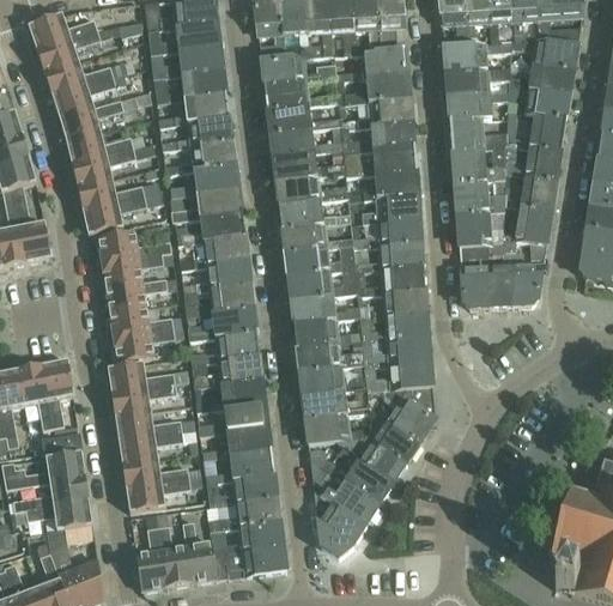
[(165,0),(144,1),(147,31),(158,30),(177,28),(218,22),(216,1),(214,2),(212,0),(165,0)]
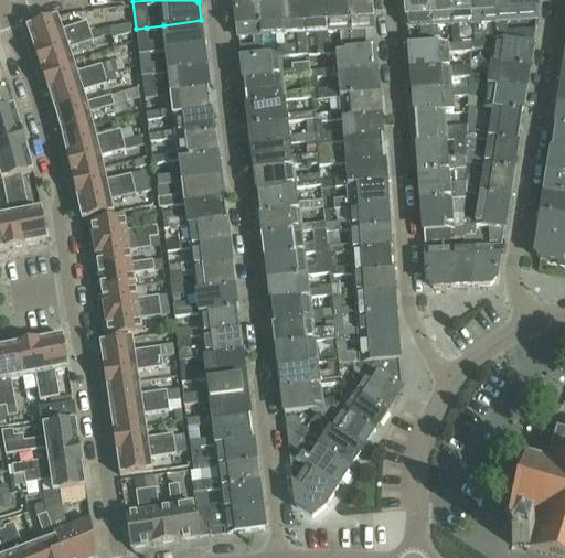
[(262,31),(259,0),(234,0),(238,33),(253,32),(254,43),(240,44),(241,56),(263,54),(263,43),(262,31)]
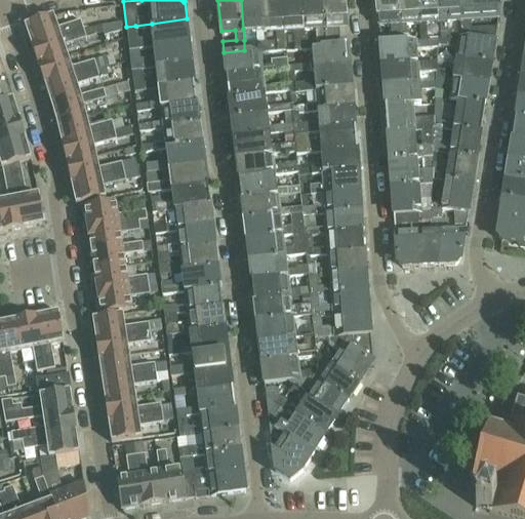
[(241,0),(243,29),(263,28),(260,0),(241,0)]
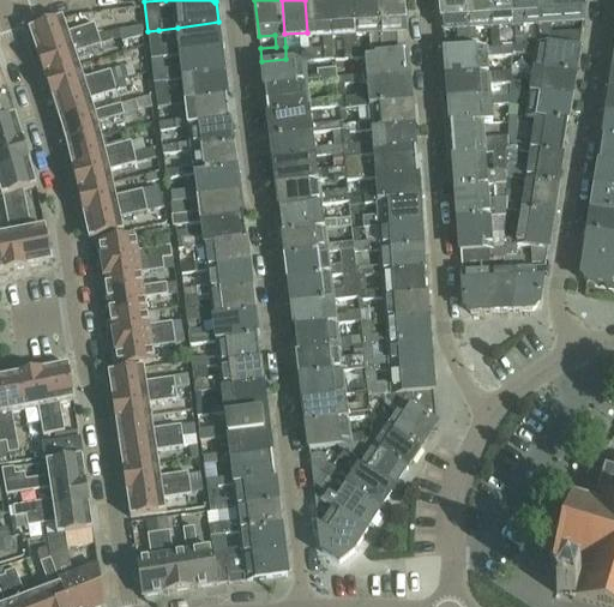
[(305,0),(307,32),(324,31),(324,46),(308,46),(309,56),(333,55),(332,44),(331,31),(329,0),(305,0)]
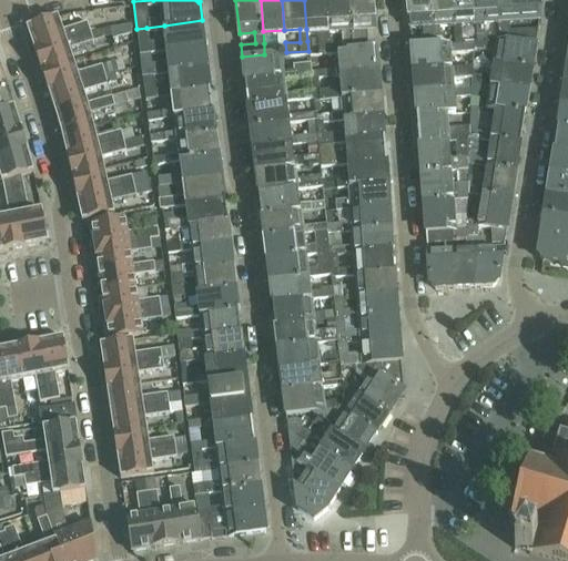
[(330,28),(327,0),(304,0),(306,29),(317,29),(318,43),(311,44),(311,41),(307,41),(308,51),(331,50),(331,43),(330,28)]
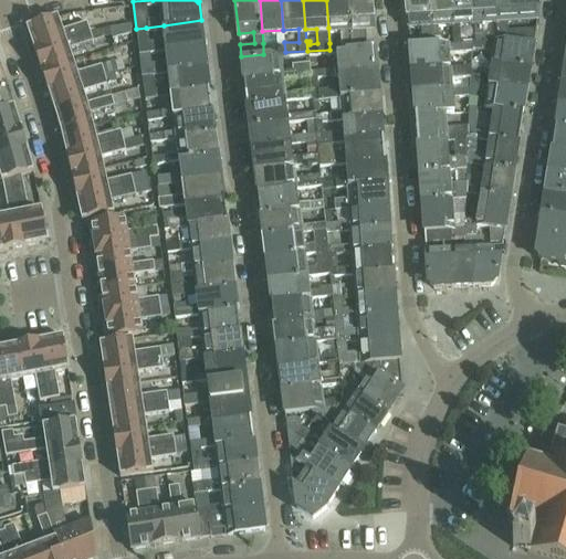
[(352,49),(347,0),(326,0),(328,28),(341,28),(341,42),(329,43),(329,50),(335,49),(352,49)]
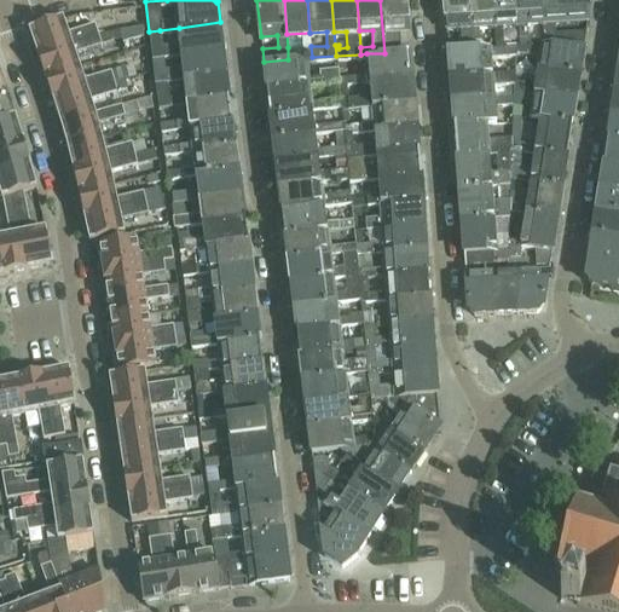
[(380,0),(385,53),(410,51),(405,0),(380,0)]
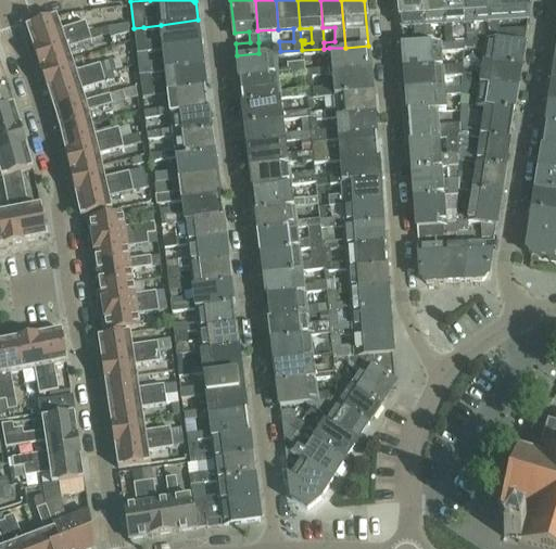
[(424,41),(420,0),(399,0),(401,23),(412,22),(413,34),(402,34),(403,42),(424,41)]
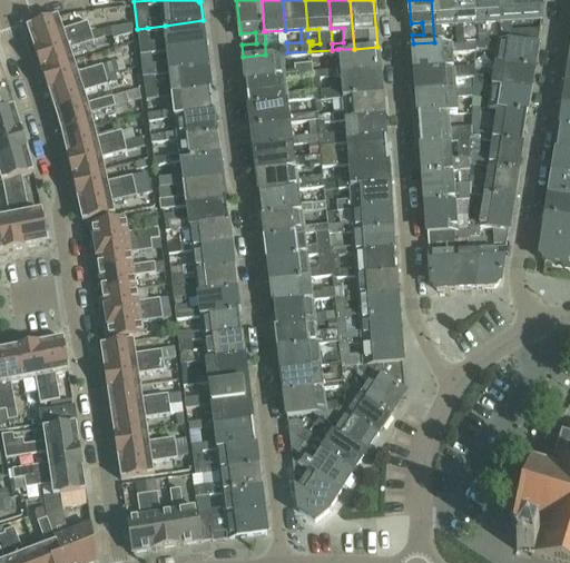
[(454,19),(453,0),(431,0),(434,42),(455,41),(455,39),(443,40),(442,20),(454,19)]
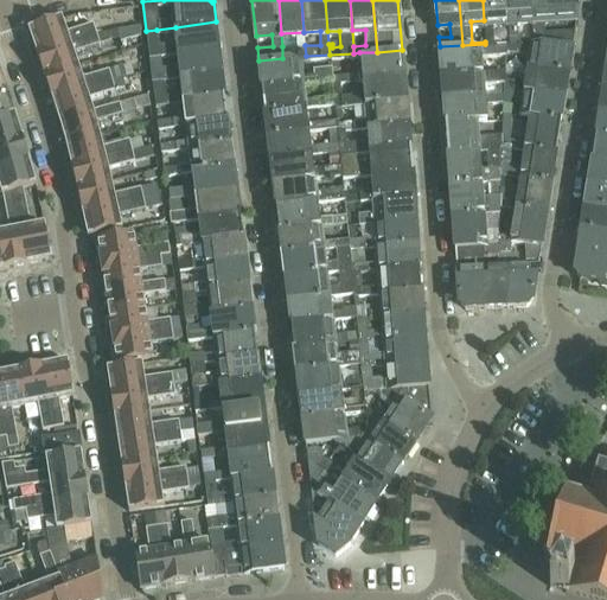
[(509,19),(508,0),(483,0),(484,20),(485,42),(485,44),(494,43),(493,20),(509,19)]
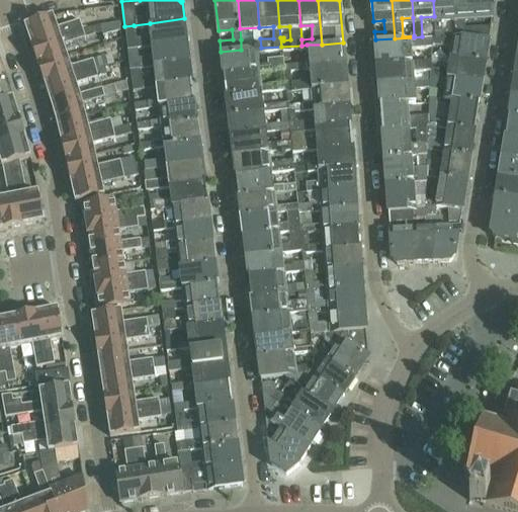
[(433,0),(434,16),(435,36),(442,35),(442,33),(441,16),(454,15),(453,0),(433,0)]
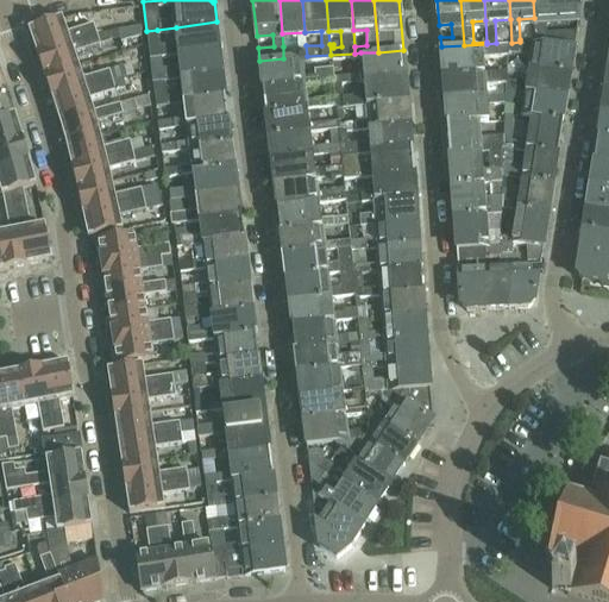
[(533,0),(534,18),(535,41),(547,43),(559,45),(559,26),(546,26),(545,17),(553,17),(558,17),(557,0),(533,0)]
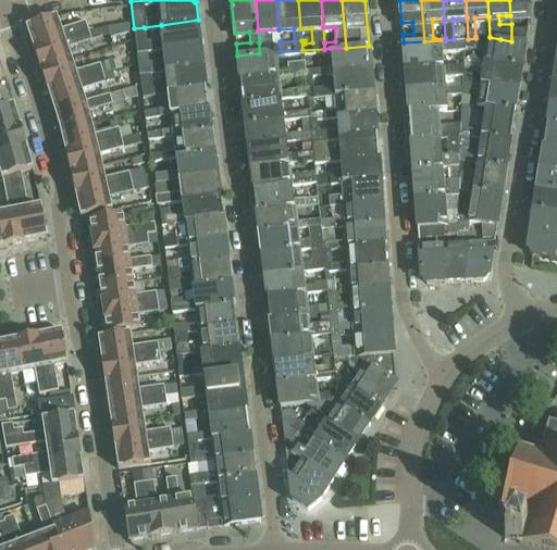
[(509,0),(510,15),(529,15),(530,0),(509,0)]
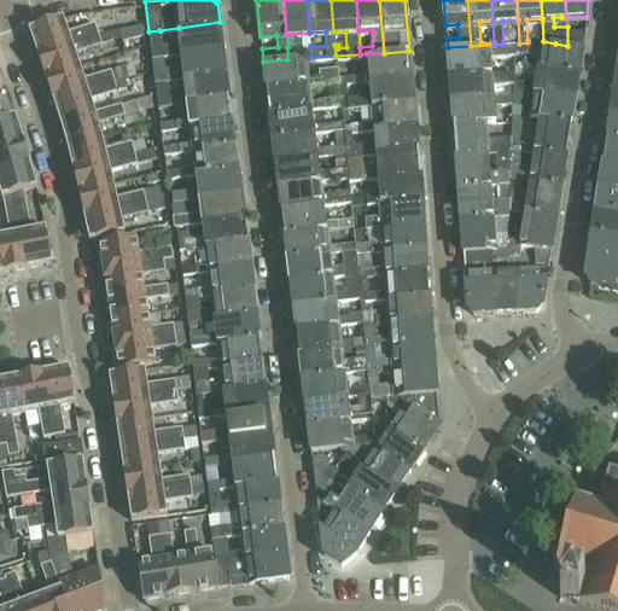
[(66,27),(63,15),(28,25),(36,50),(81,33),(97,28),(93,17),(66,27)]
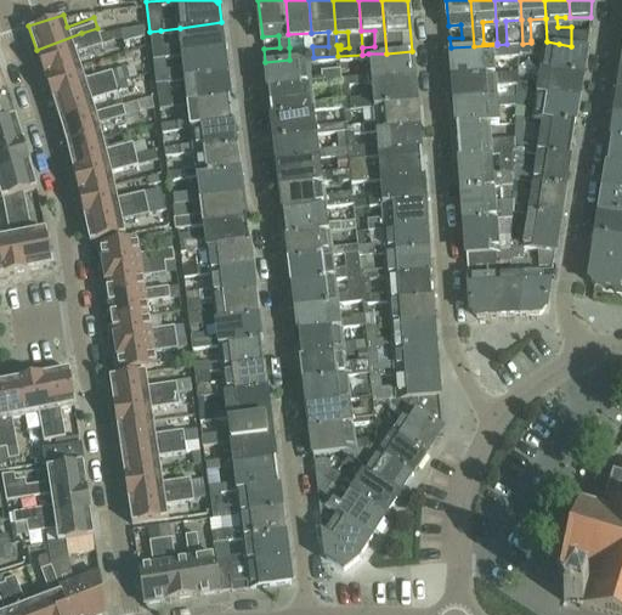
[(119,26),(123,38),(142,32),(142,22),(119,26)]
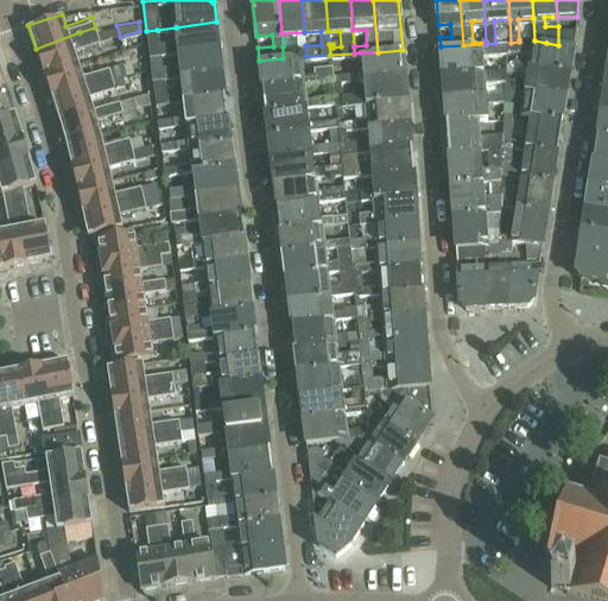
[(157,30),(146,31),(150,55),(160,54),(179,51),(219,46),(216,21),(176,27),(177,39),(159,42),(157,30)]
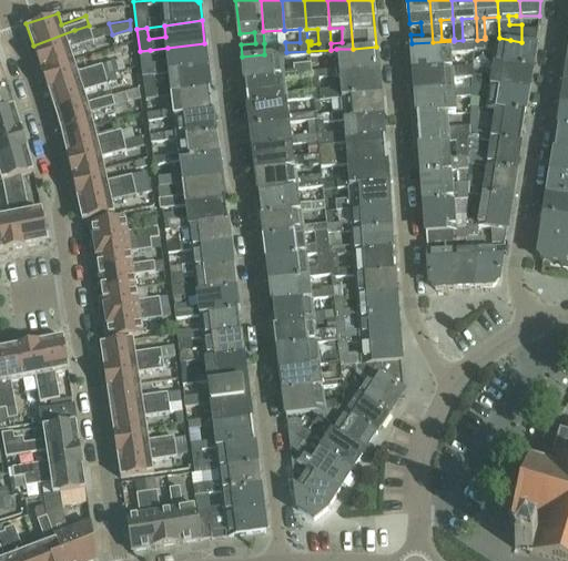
[(535,43),(537,24),(521,24),(521,42),(535,43)]
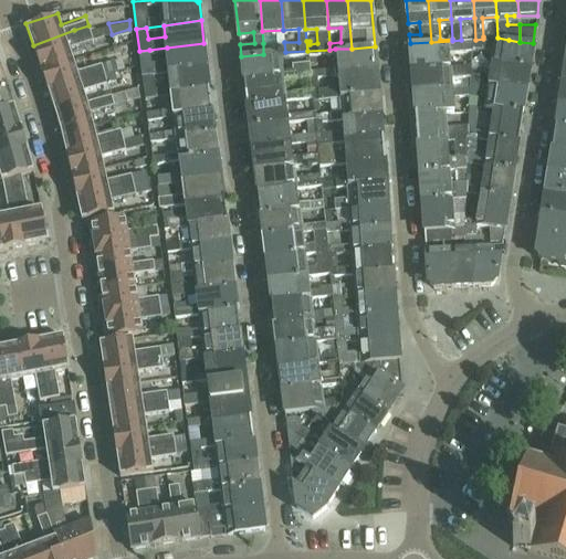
[(74,30),(33,45),(41,65),(72,55),(67,43),(92,35),(88,25),(74,30)]
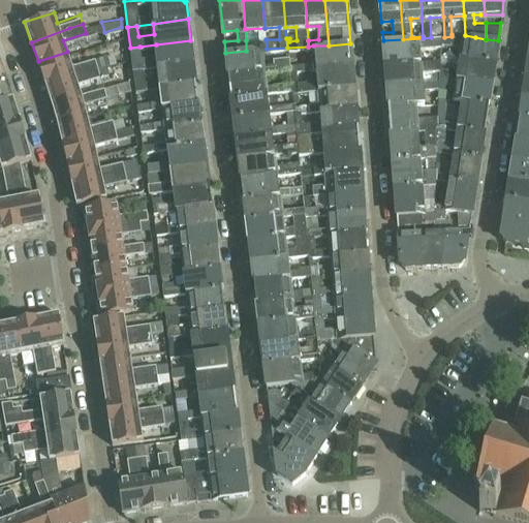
[(438,37),(438,44),(441,44),(441,41),(449,42),(460,44),(458,58),(494,63),(498,40),(486,39),(475,37),(465,35),(452,34),(452,36),(444,37),(438,37)]
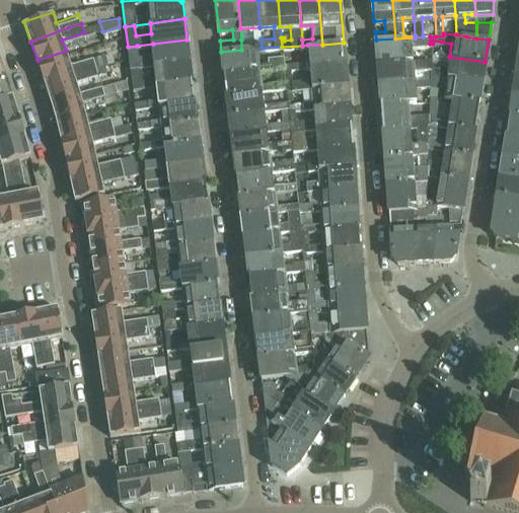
[(415,38),(395,39),(376,40),(377,61),(412,59),(411,47),(430,46),(430,44),(430,37),(423,37),(415,38)]
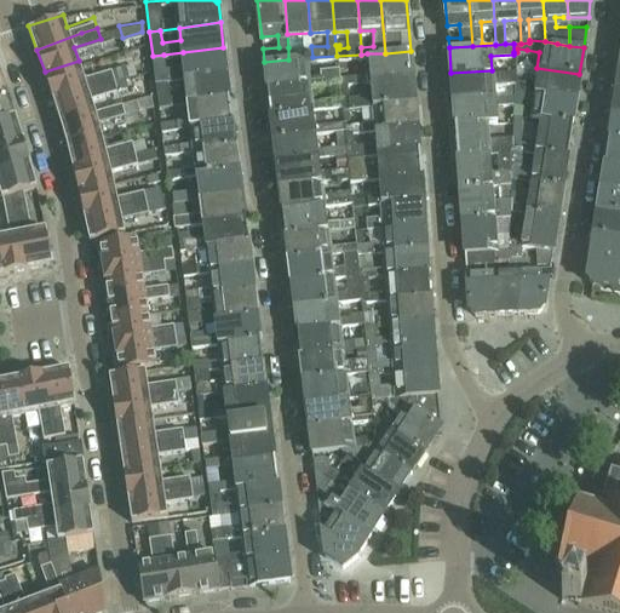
[(313,57),(311,46),(311,45),(288,47),(288,59),(305,57),(313,57)]
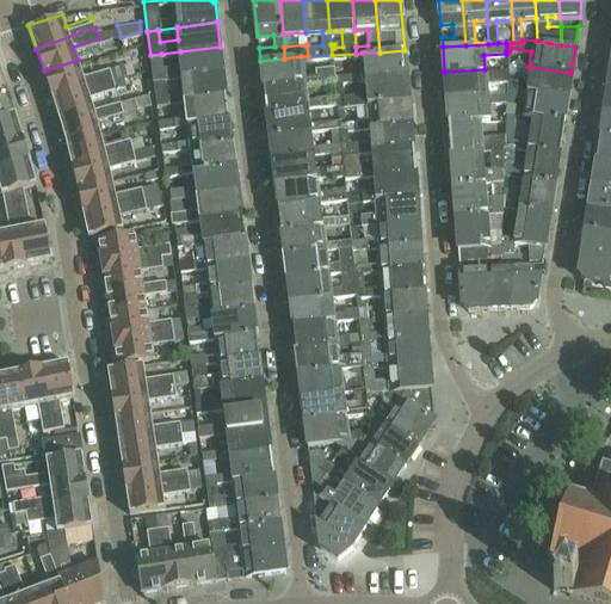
[(162,66),(161,54),(150,55),(153,79),(223,71),(220,47),(180,51),(181,67),(170,69),(168,65),(162,66)]
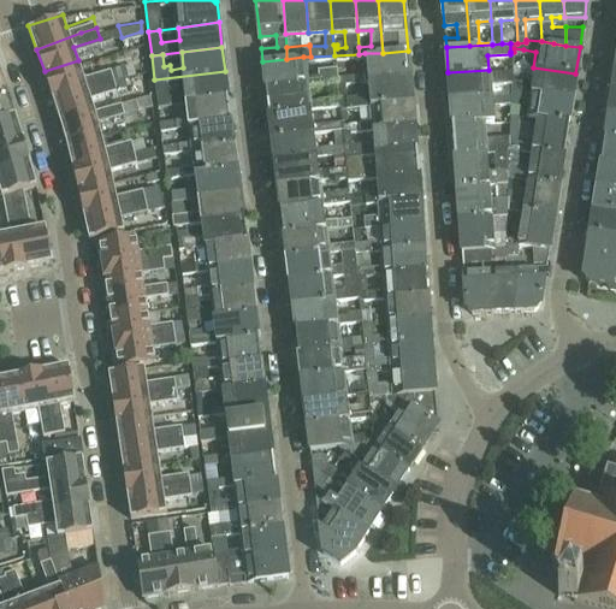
[(383,53),(365,53),(366,71),(336,74),(337,78),(337,83),(366,80),(409,76),(408,51),(383,53)]
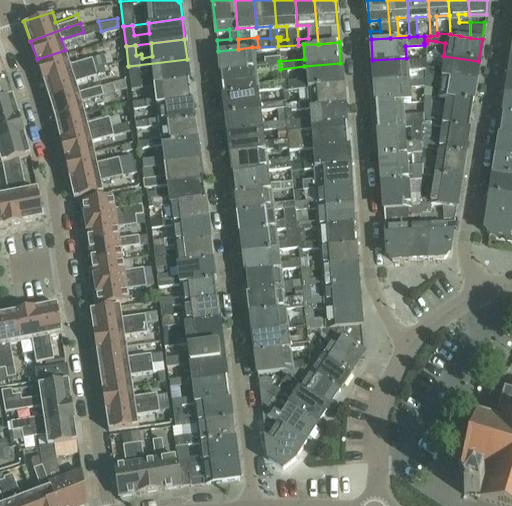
[(252,47),(238,49),(218,51),(221,72),(255,68),(280,65),(279,61),(279,54),(262,56),(263,60),(254,61),(252,47)]
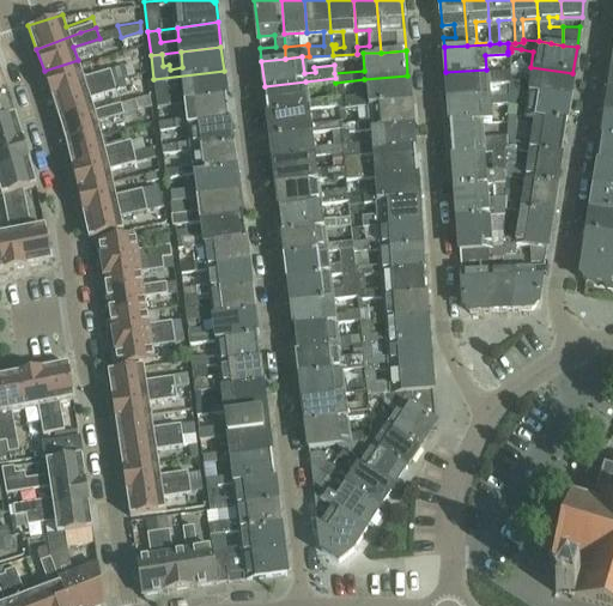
[(82,74),(78,60),(44,71),(52,95),(97,80),(111,77),(125,72),(122,62),(93,70),(82,74)]
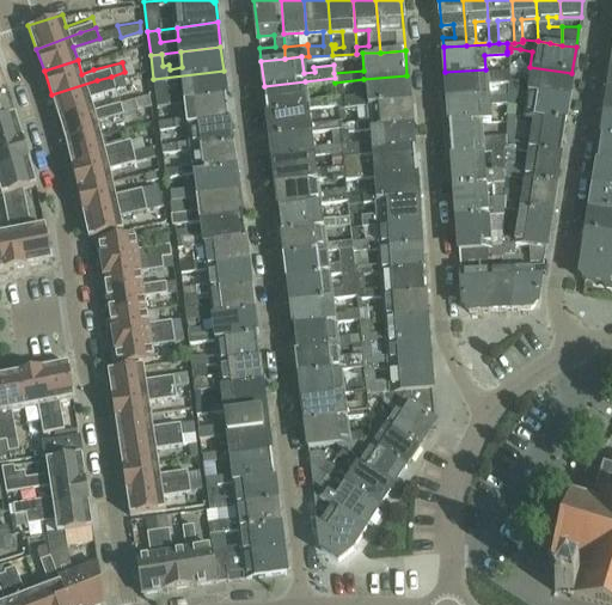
[(507,63),(507,68),(507,77),(518,77),(518,73),(528,74),(526,90),(568,97),(571,73),(530,67),(507,63)]
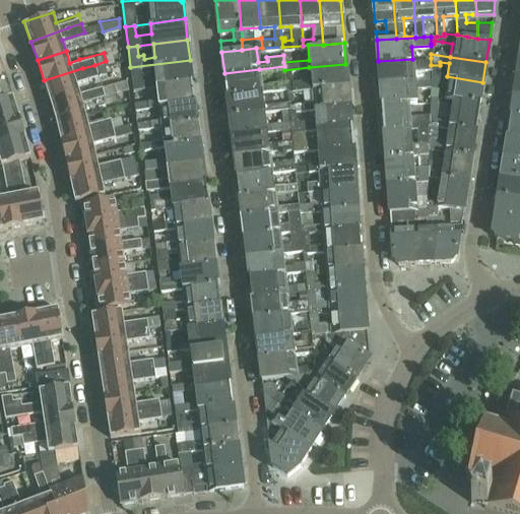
[(431,58),(412,59),(378,61),(380,82),(414,79),(413,69),(431,68),(431,65),(431,58)]
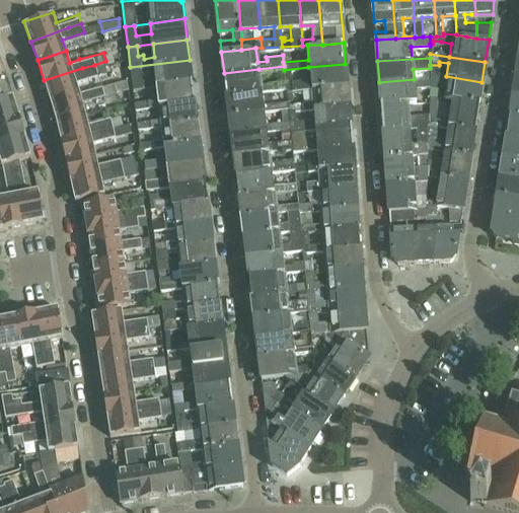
[(192,80),(190,60),(130,67),(133,88),(158,85),(192,80)]
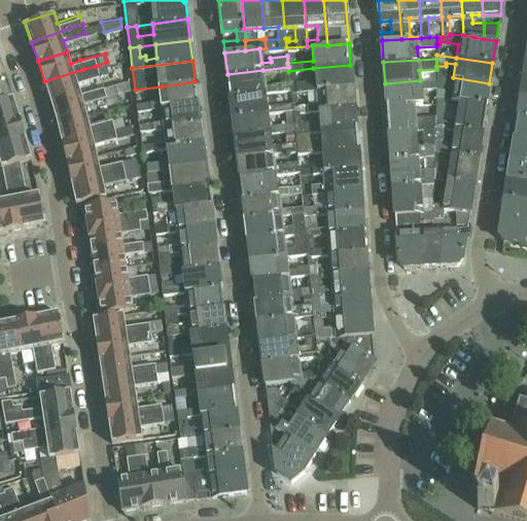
[(350,65),(313,68),(314,80),(295,82),(296,91),(306,91),(315,90),(352,85),(350,65)]
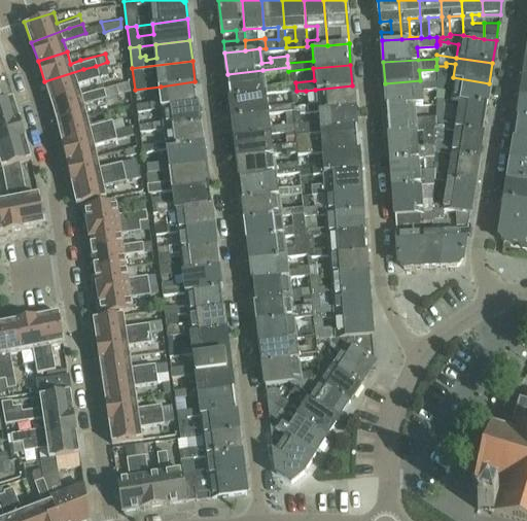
[(83,69),(44,81),(50,100),(78,91),(75,80),(86,77),(99,73),(96,66),(83,69)]
